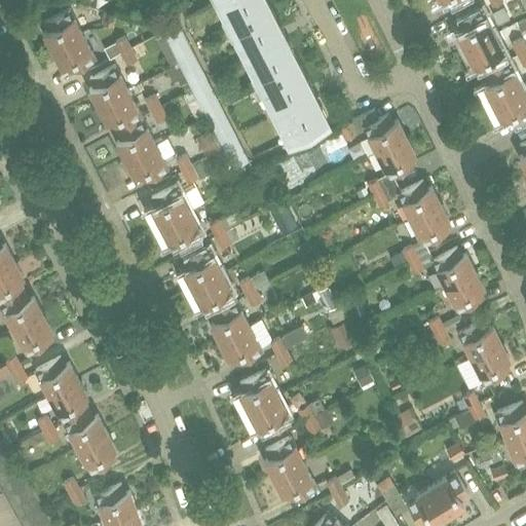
[(235,21),(269,3),(267,0),(219,0),(226,13),(230,11),(235,21)]
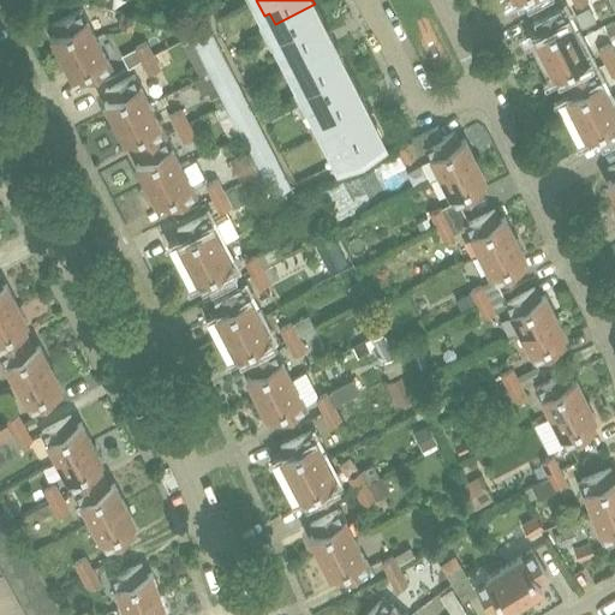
[(287,60),(332,37),(315,4),(275,24),(281,36),(276,39),(287,60)]
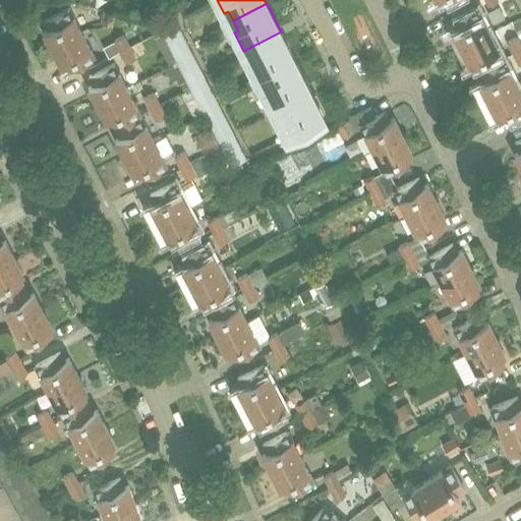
[(80,32),(68,7),(62,10),(45,20),(49,29),(44,31),(52,47),(80,32)]
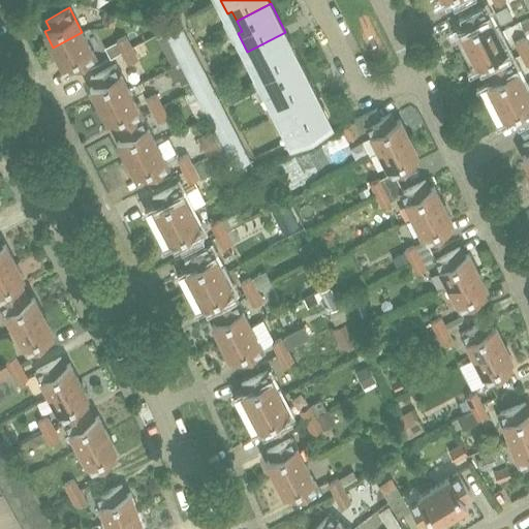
[(459,31),(467,48),(496,33),(484,8),(459,21),(464,29),(459,31)]
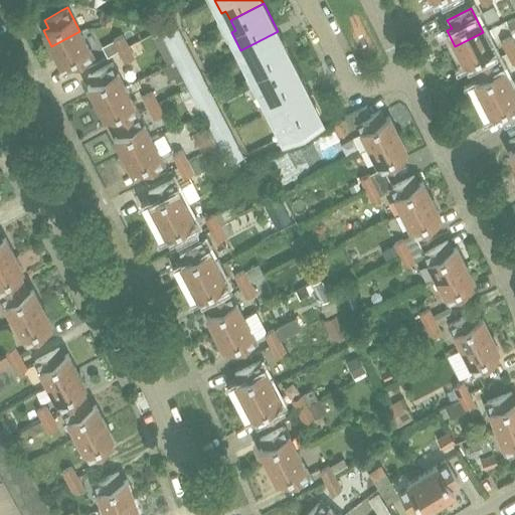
[(104,10),(101,21),(111,24),(114,12),(104,10)]
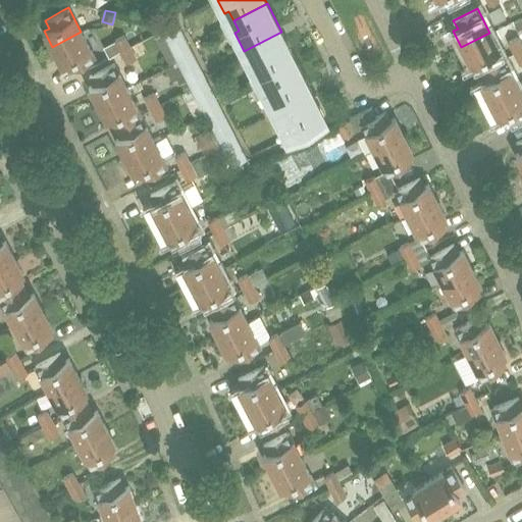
[(184,46),(192,42),(183,23),(174,28),(184,46)]
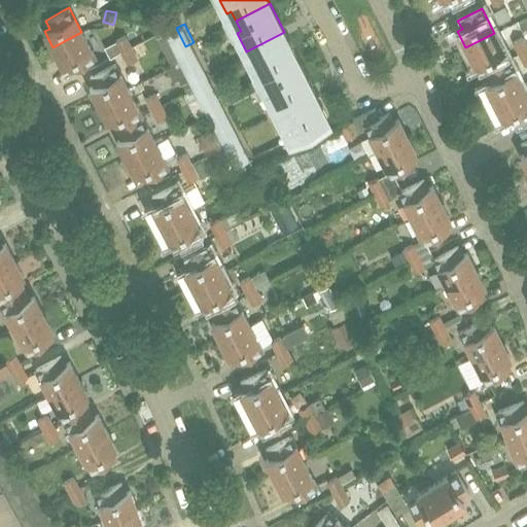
[(177,50),(185,46),(176,28),(168,32),(177,50)]
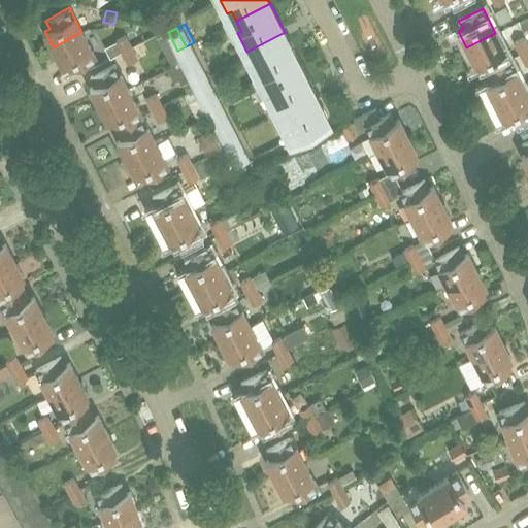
[(61,63),(66,61),(70,68),(69,68),(70,69),(94,57),(81,32),(53,47),(61,63)]
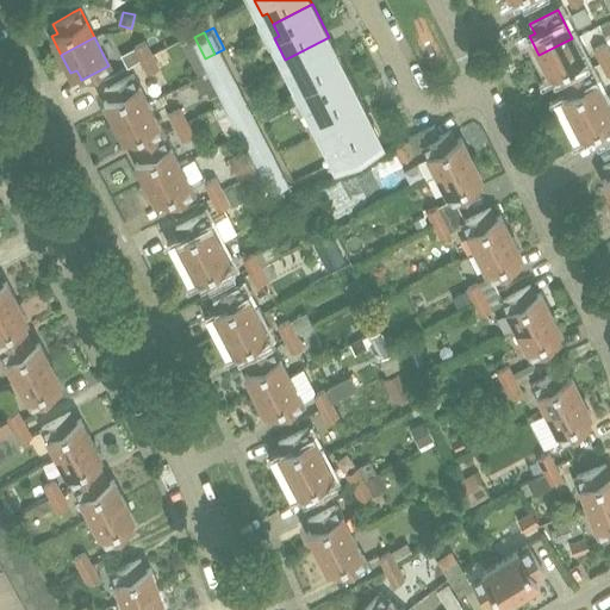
[(307,91),(347,70),(329,37),(285,60),(297,82),(302,80),(307,91)]
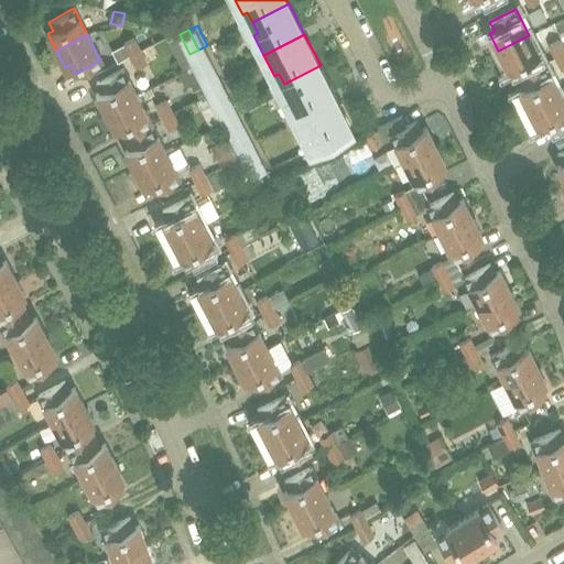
[(518,76),(544,63),(529,35),(498,51),(507,68),(512,65),(518,76)]
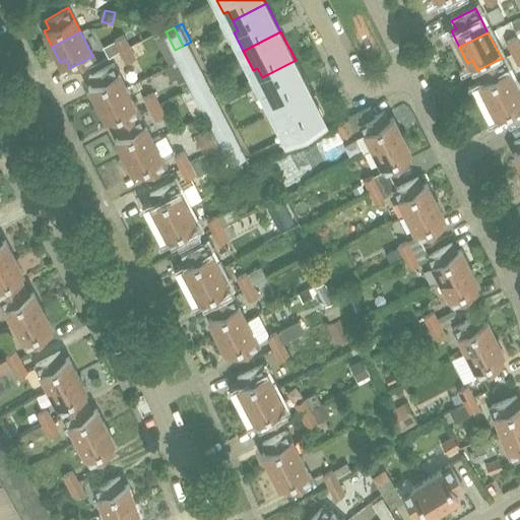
[(120,53),(131,47),(125,36),(114,41),(115,42),(120,53)]
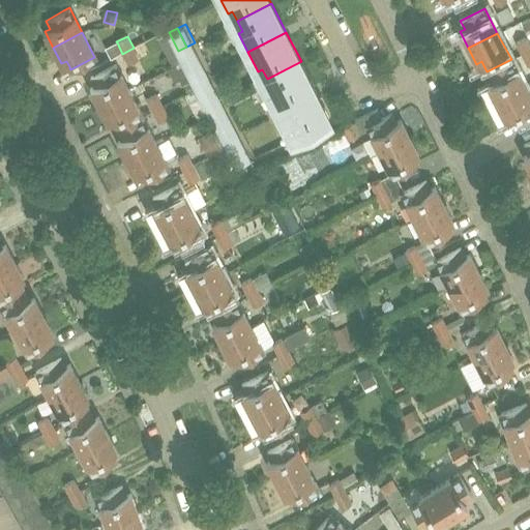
[(529,48),(526,39),(525,38),(516,42),(522,55),(529,50),(529,48)]
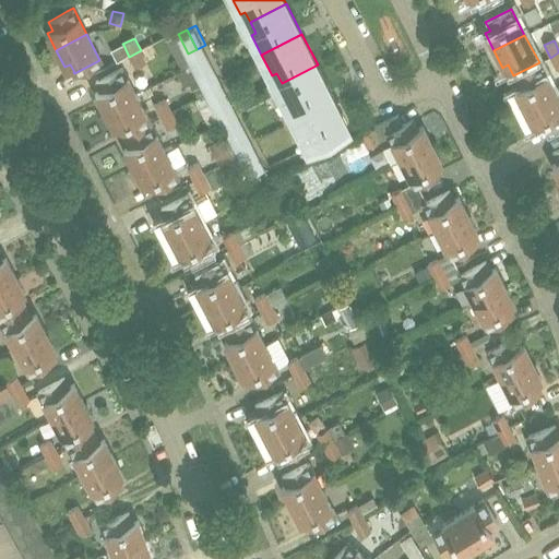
[(212,81),(221,75),(205,45),(197,49),(212,81)]
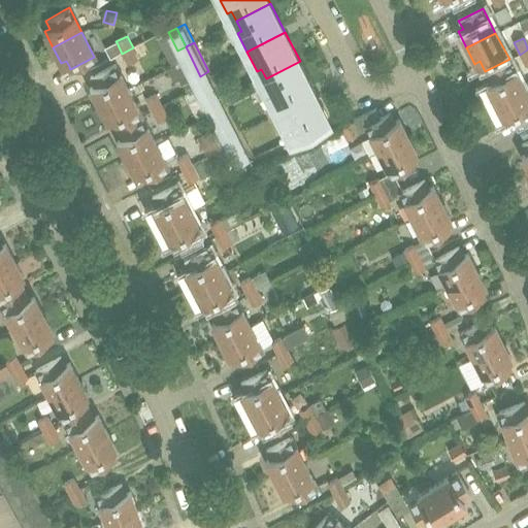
[(192,80),(200,76),(186,46),(177,51),(192,80)]
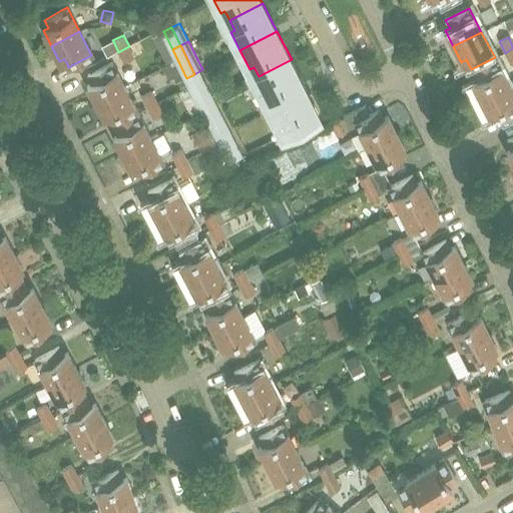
[(129,46),(118,52),(123,63),(134,58),(129,46)]
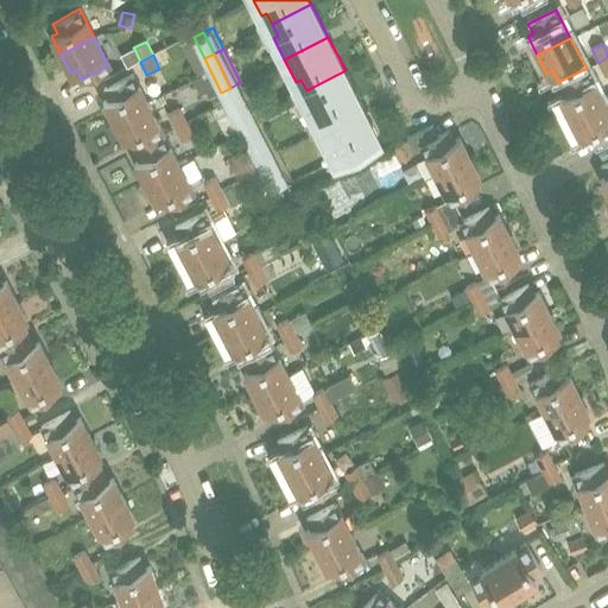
[(568,115),(602,99),(587,68),(558,82),(564,94),(558,97),(559,99),(568,115)]
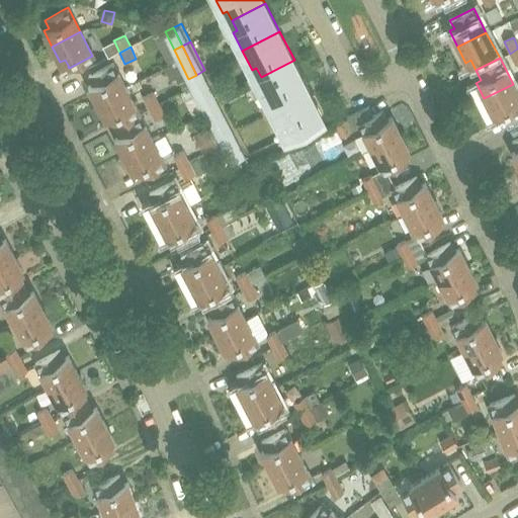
[(271,108),(309,89),(294,60),(261,77),(265,87),(261,89),(271,108)]
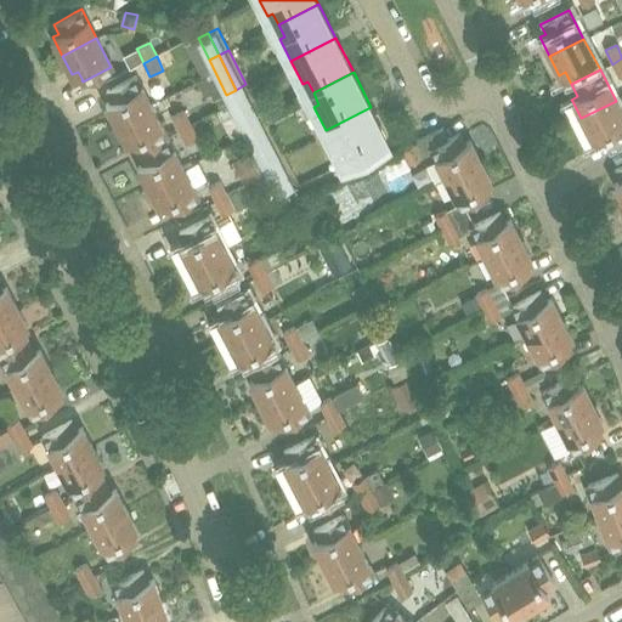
[(150,105),(140,86),(135,77),(106,91),(111,101),(106,103),(116,123),(150,105)]
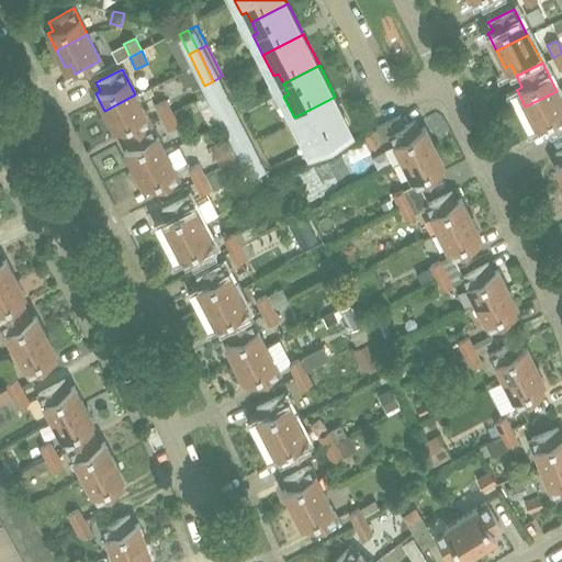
[(228,112),(237,107),(222,76),(213,81),(228,112)]
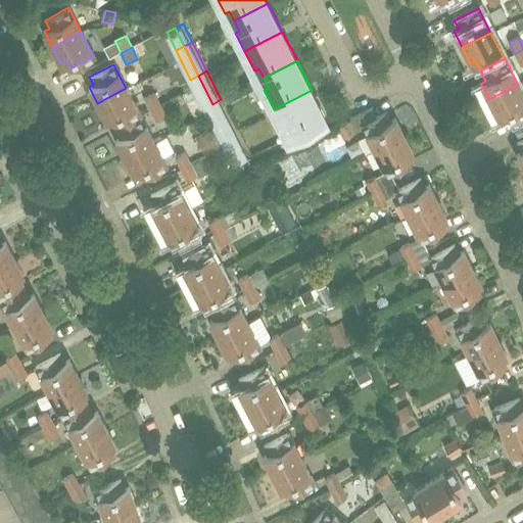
[(204,108),(212,104),(198,76),(190,80),(204,108)]
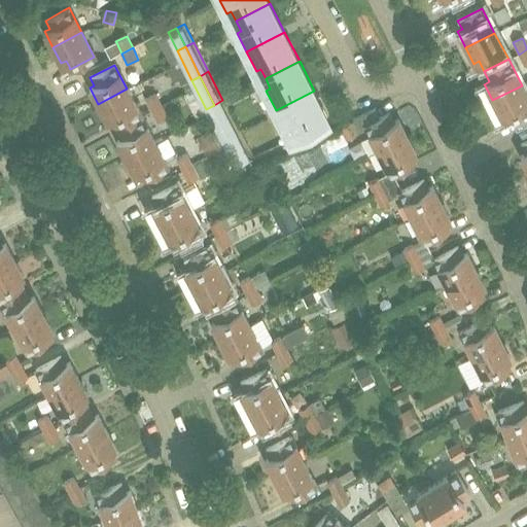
[(526,113),(526,82),(522,85),(492,100),(500,116),(505,114),(510,123),(526,113)]
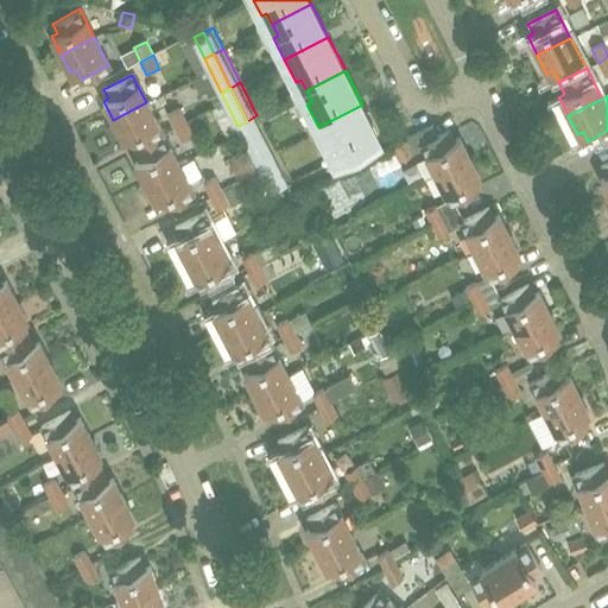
[(134,147),(162,133),(146,102),(113,120),(122,139),(128,135),(134,147)]
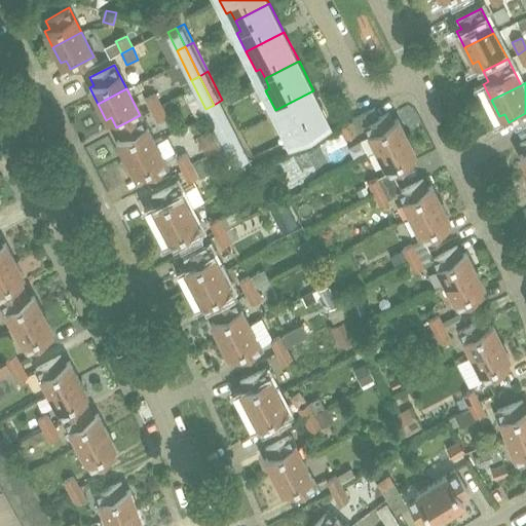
[(184,95),(189,106),(199,101),(193,89),(184,95)]
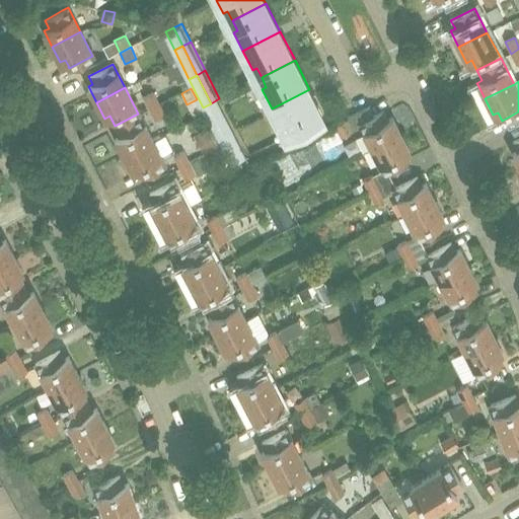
[(291,135),(305,127),(323,118),(309,89),(272,108),(281,127),(285,125),(291,135)]
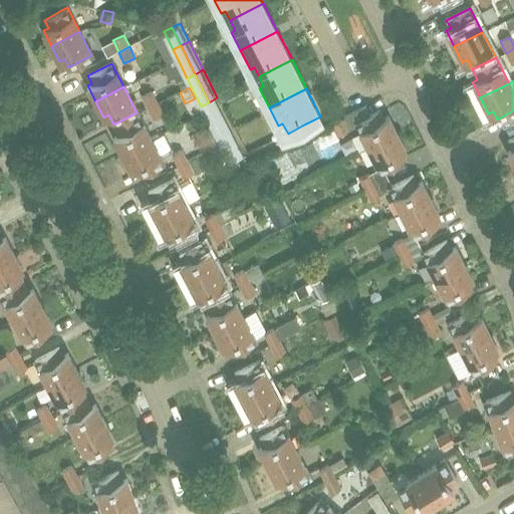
[(148,107),(159,102),(153,90),(143,96),(148,107)]
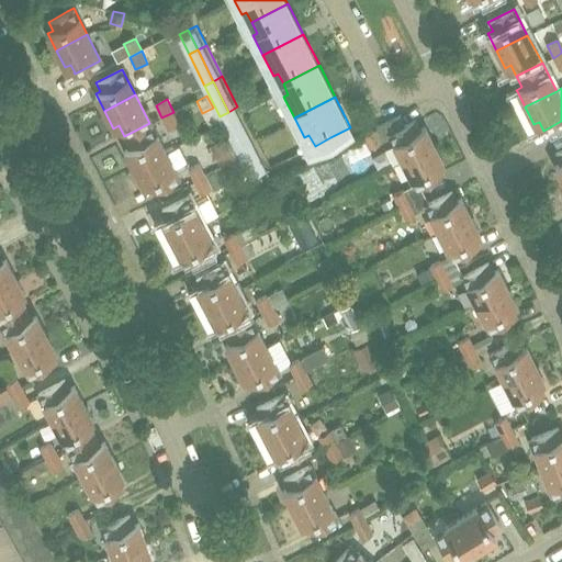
[(244,143),(254,137),(237,107),(228,112),(244,143)]
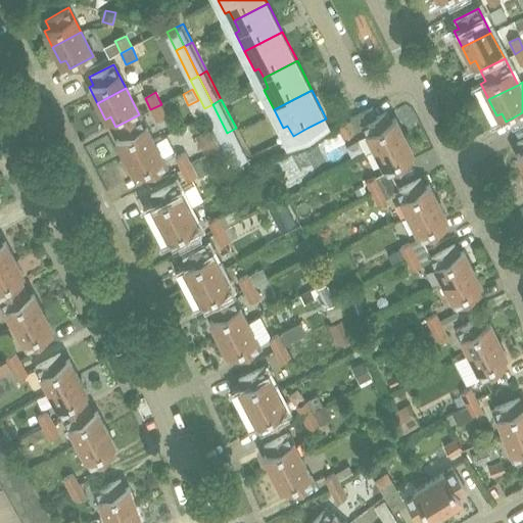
[(161,104),(150,109),(156,122),(168,116),(161,104)]
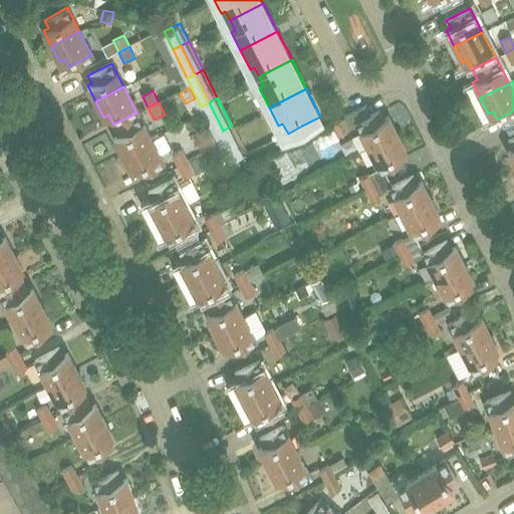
[(215,135),(223,131),(209,102),(201,106),(215,135)]
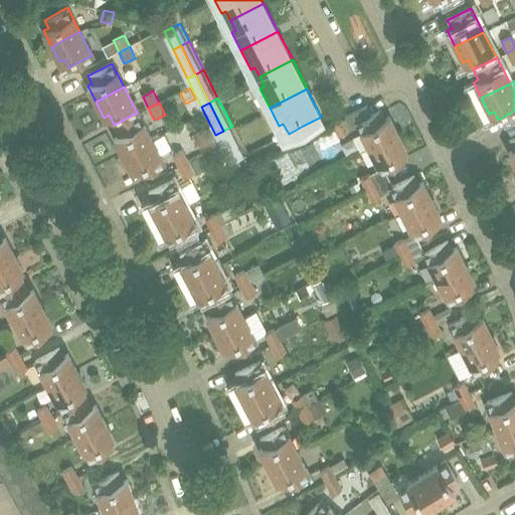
[(380,110),(357,122),(369,146),(397,132),(389,116),(384,118),(380,110)]
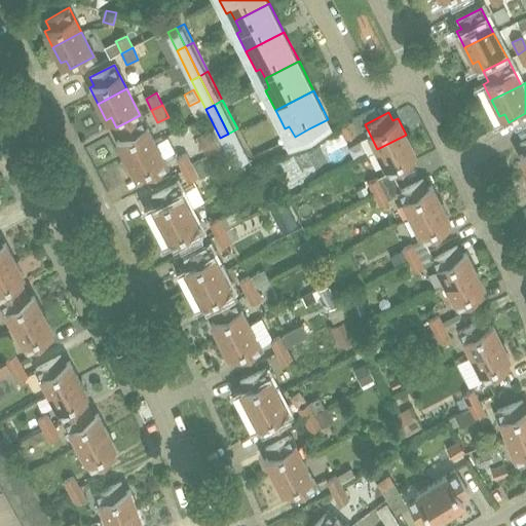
[(124,156),(154,142),(140,115),(116,127),(121,138),(116,140),(124,156)]
